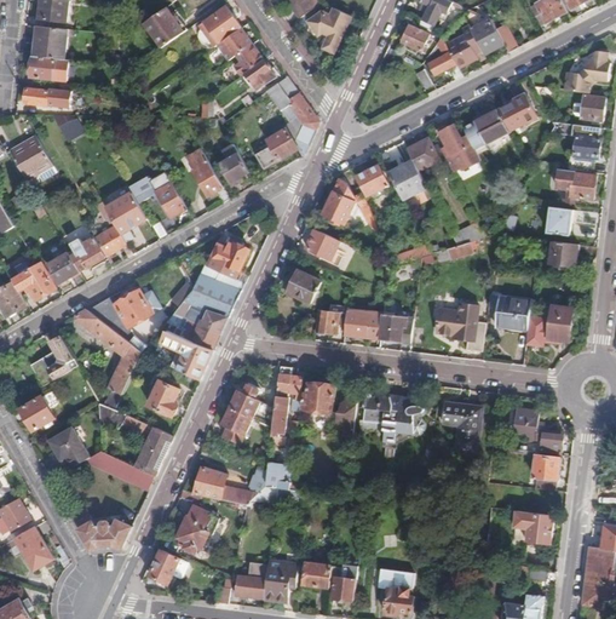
[(39,0),(36,18),(64,22),(67,0),(39,0)]
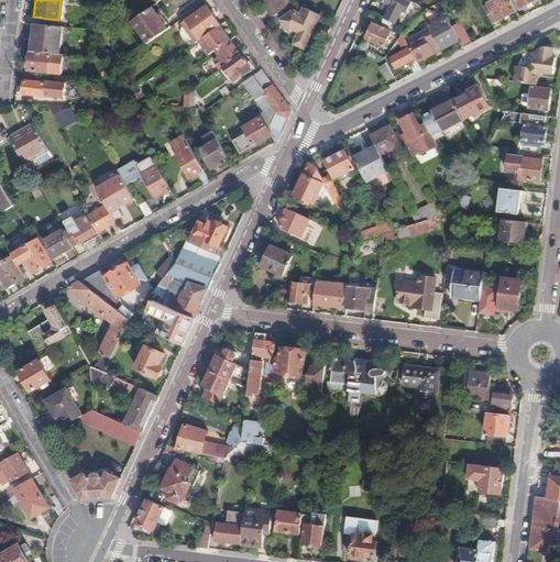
[(105,0),(106,3),(108,11),(114,10),(111,0),(105,0)]
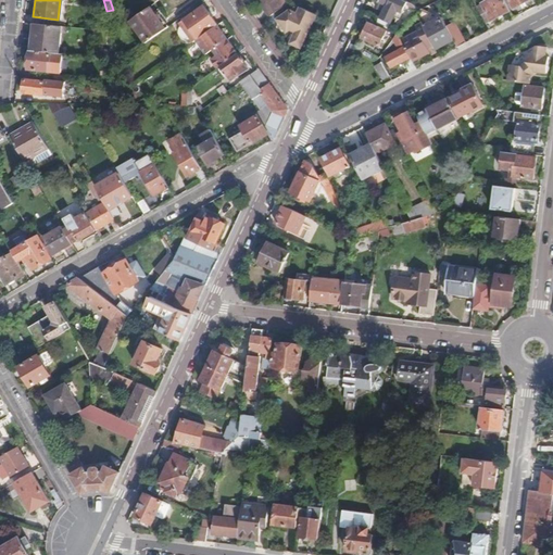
[(263,7),(268,15),(286,3),(283,0),(255,0),(261,0),(265,5),(263,7)]
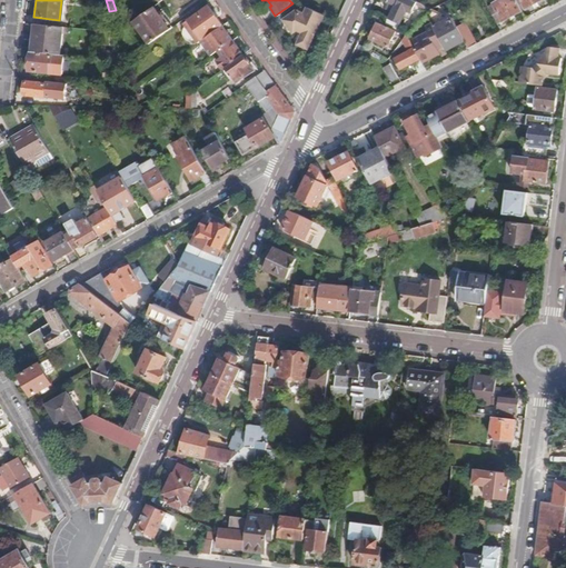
[(407,16),(414,0),(385,0),(387,1),(385,8),(390,10),(387,18),(398,22),(401,13),(407,16)]
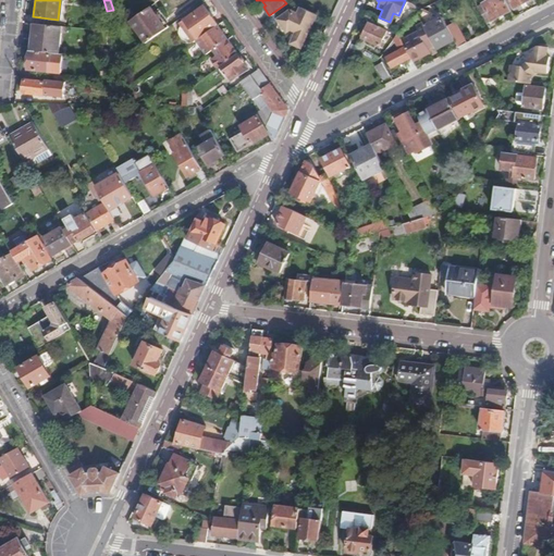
[(472,0),(471,1),(483,22),(508,9),(503,0),(485,0),(480,3),(478,0),(472,0)]
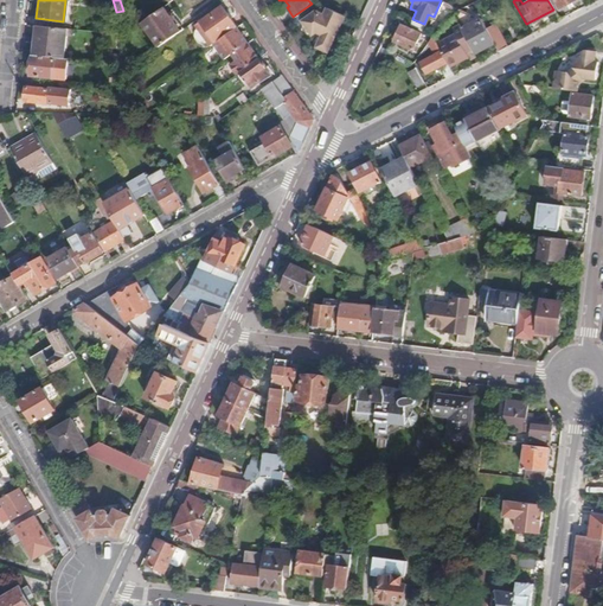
[(213,40),(235,25),(219,4),(193,23),(196,26),(206,42),(211,38),(213,40)]
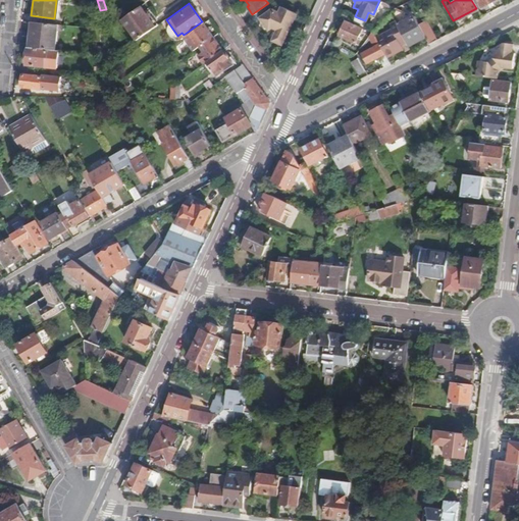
[(135,39),(153,24),(138,4),(118,17),(135,39)]
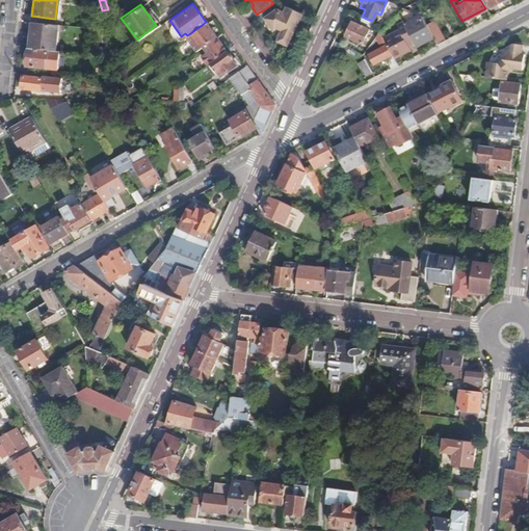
[(287,45),(300,14),(282,5),(264,18),(266,20),(265,23),(269,28),(271,28),(273,30),(278,28),(282,29),(276,41),(287,45)]
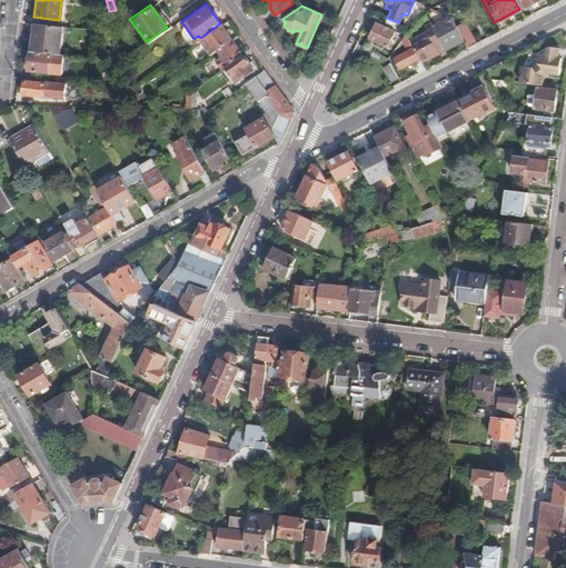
[(462,39),(457,31),(449,16),(432,26),(440,42),(444,48),(462,39)]
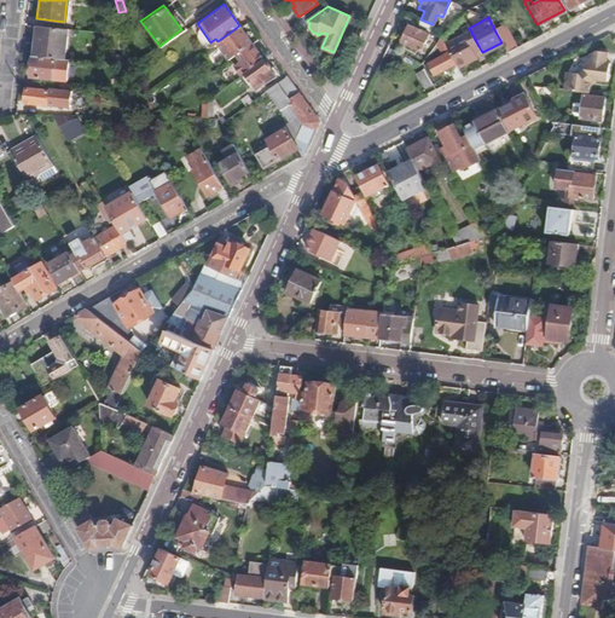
[(418,26),(429,32),(433,24),(421,19),(418,26)]
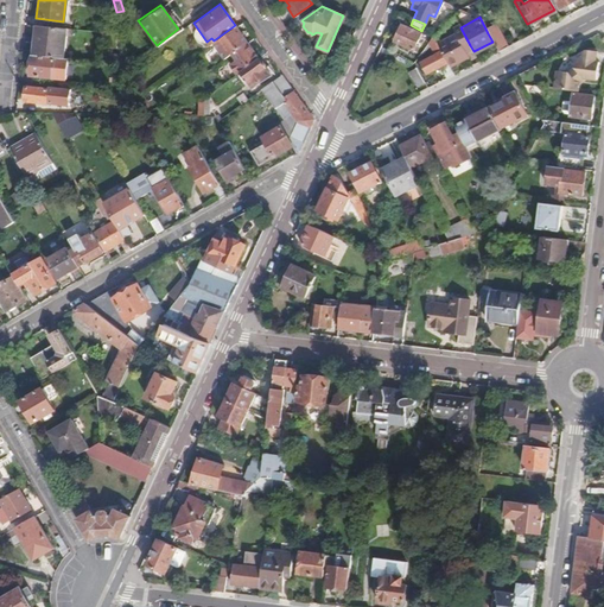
[(400,24),(393,40),(415,50),(418,45),(414,44),(419,32),(400,24)]
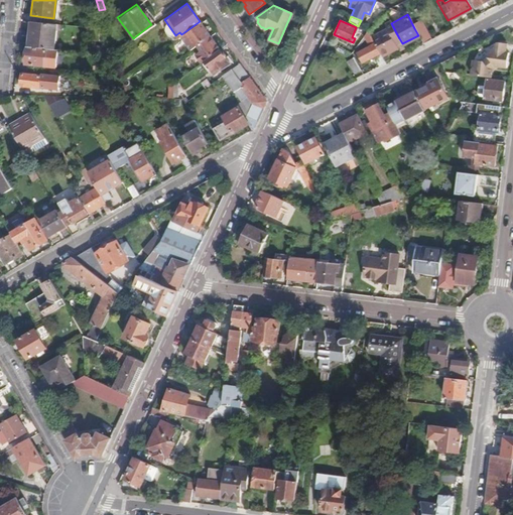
[(29,46),(54,48),(56,24),(31,21),(29,46)]
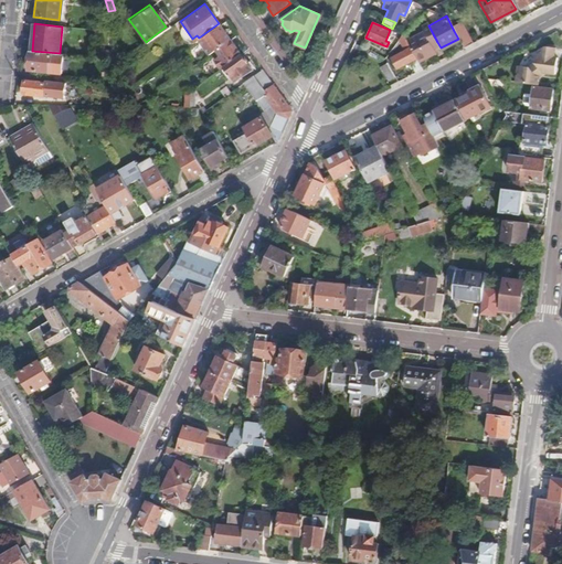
[(214,48),(229,38),(219,23),(199,38),(197,39),(208,53),(214,48)]
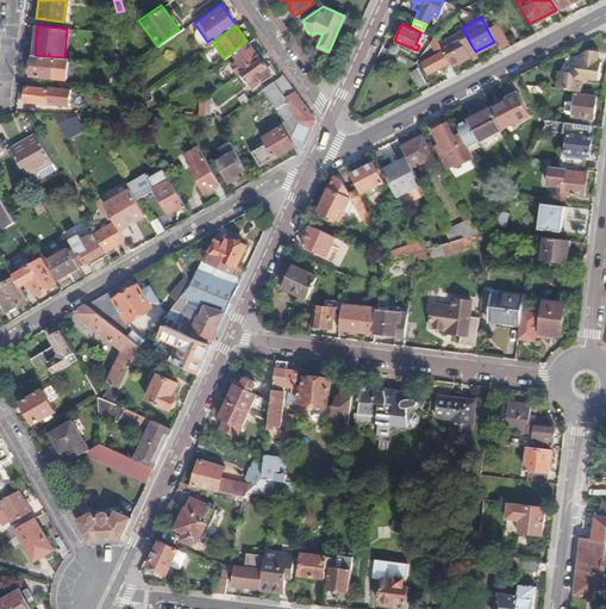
[(462,28),(462,25),(455,30),(457,36),(438,45),(448,64),(467,55),(464,50),(472,45),(462,28)]
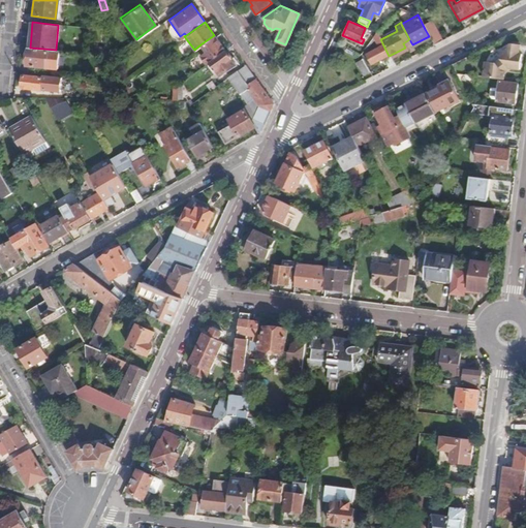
[(180,36),(171,23),(171,24),(168,27),(167,29),(168,33),(171,35),(172,36),(175,37),(176,37),(178,37),(180,36)]
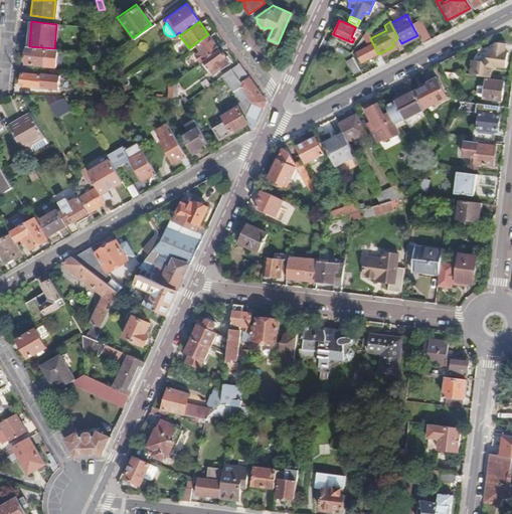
[(420,42),(429,38),(421,25),(413,28),(417,35),(420,42)]
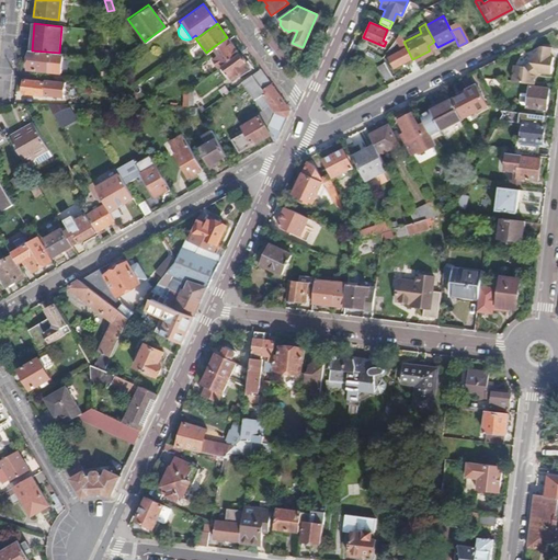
[(112,31),(103,31),(104,48),(112,48),(112,31)]
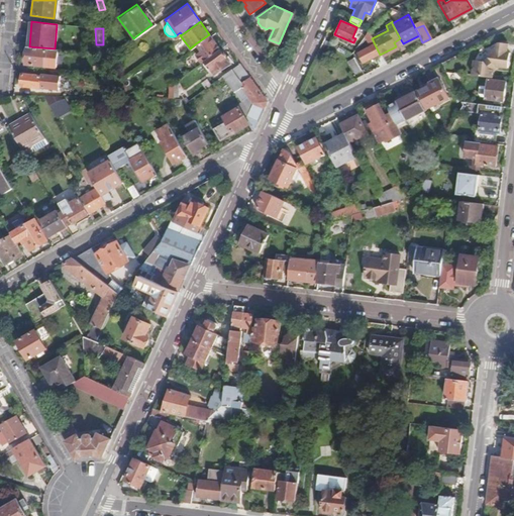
[(372,38),(367,29),(365,33),(370,44),(356,50),(362,61),(373,56),(375,62),(377,62),(382,59),(380,55),(372,38)]
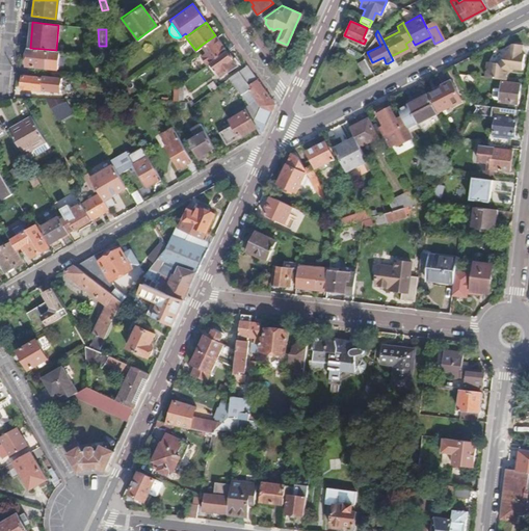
[(209,60),(225,49),(215,35),(202,45),(205,51),(200,55),(205,63),(209,60)]
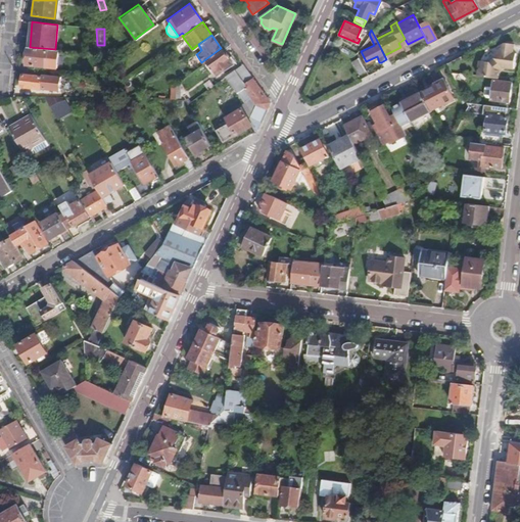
[(476,76),(495,79),(497,69),(501,66),(512,68),(514,53),(511,53),(512,44),(503,43),(498,45),(497,51),(493,51),(492,58),(487,62),(477,61),(476,76)]
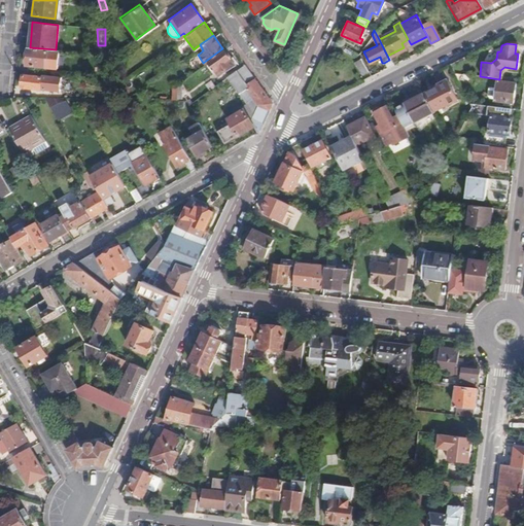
[(30,47),(27,46),(26,65),(57,69),(60,50),(56,49),(30,47)]
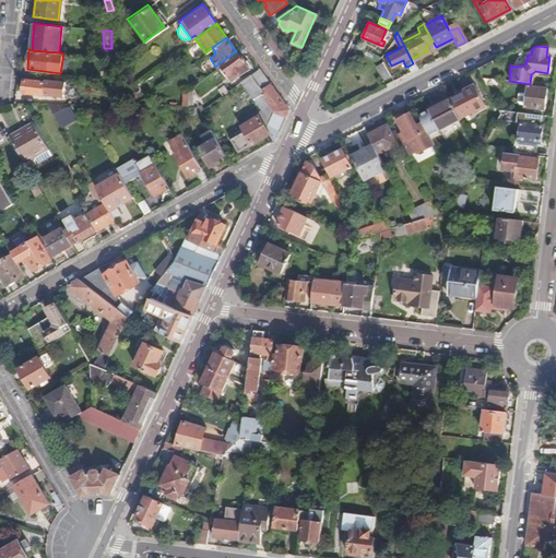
[(247,67),(236,51),(220,63),(231,80),(247,67)]
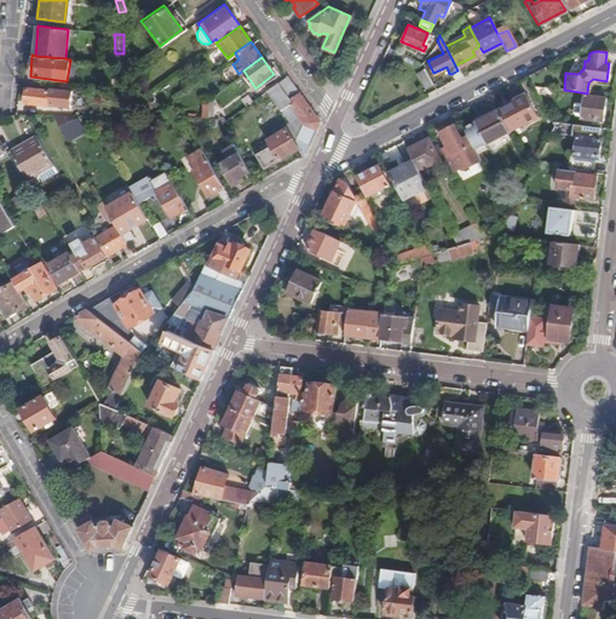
[(421,87),(430,84),(422,68),(415,72),(421,87)]
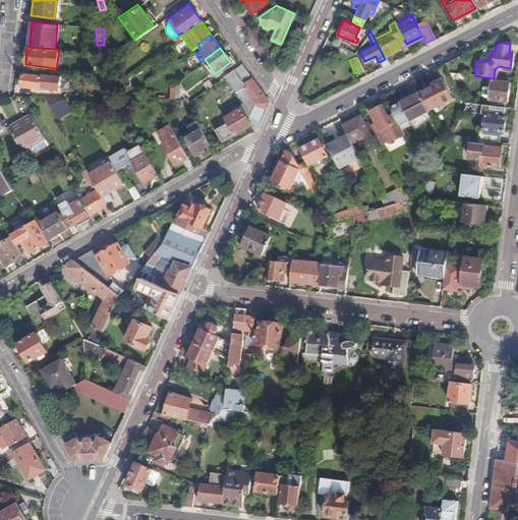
[(239,81),(248,74),(239,62),(223,74),(235,92),(242,87),(239,81)]
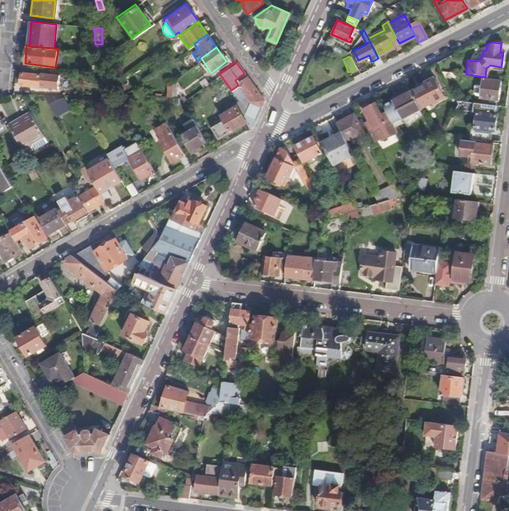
[(457,73),(440,71),(445,80),(456,81),(457,73)]
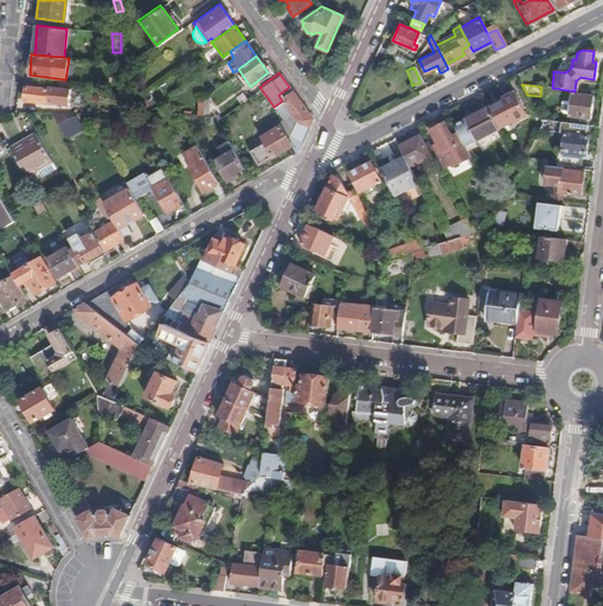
[(71,88),(50,85),(50,88),(27,85),(26,99),(70,103),(71,88)]
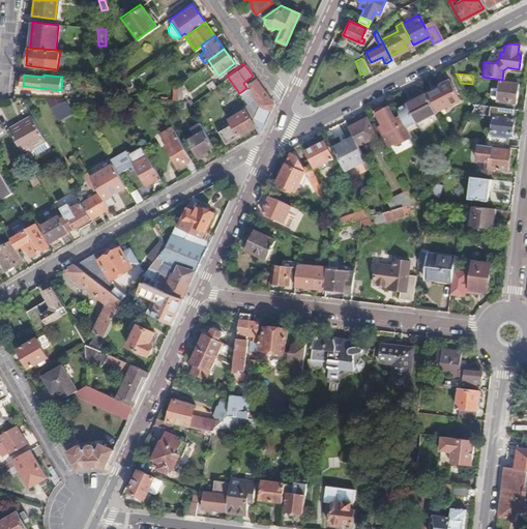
[(256,134),(259,131),(272,103),(253,76),(243,83),(246,88),(254,97),(260,106),(252,119),(249,120),(254,128),(256,134)]
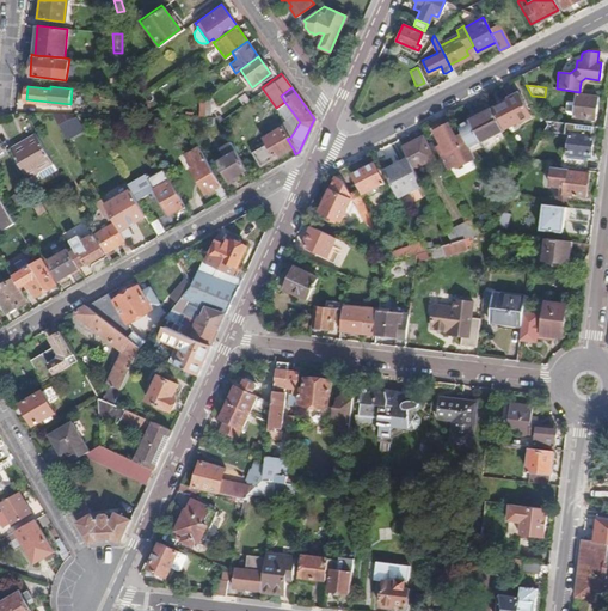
[(505,101),(491,108),(502,129),(529,115),(516,90),(503,96),(505,101)]
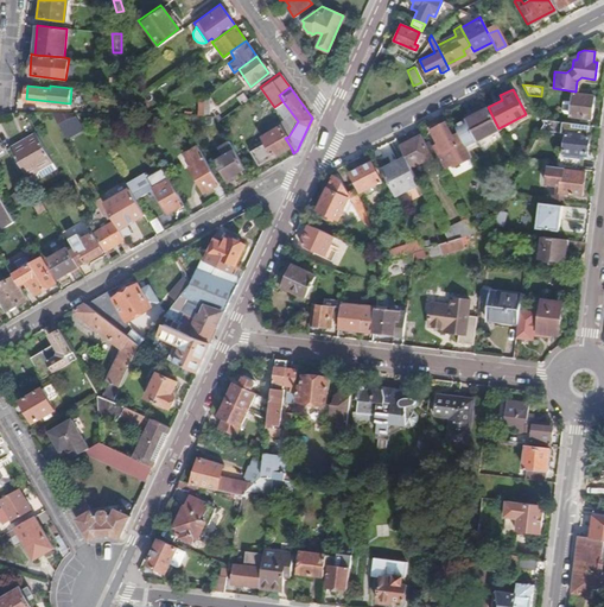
[(571,93),(567,115),(590,118),(592,96),(571,93)]
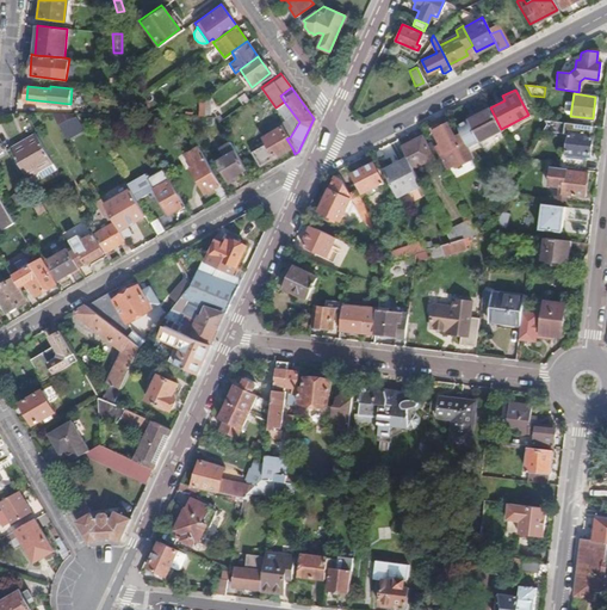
[(501,129),(490,108),(465,121),(476,142),(478,141),(485,151),(496,136),(501,134),(499,130),(501,129)]
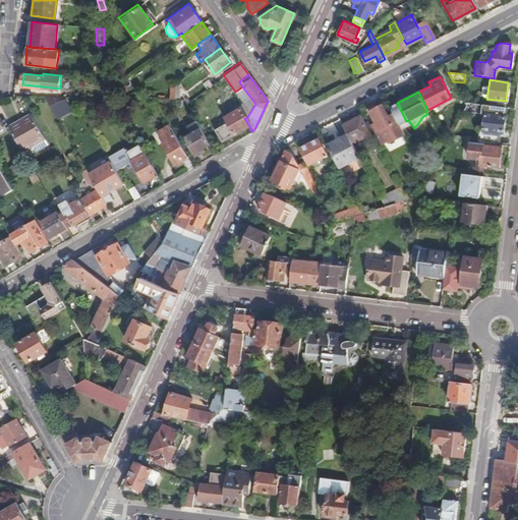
[(61,98),(42,97),(53,116),(67,108),(61,98)]
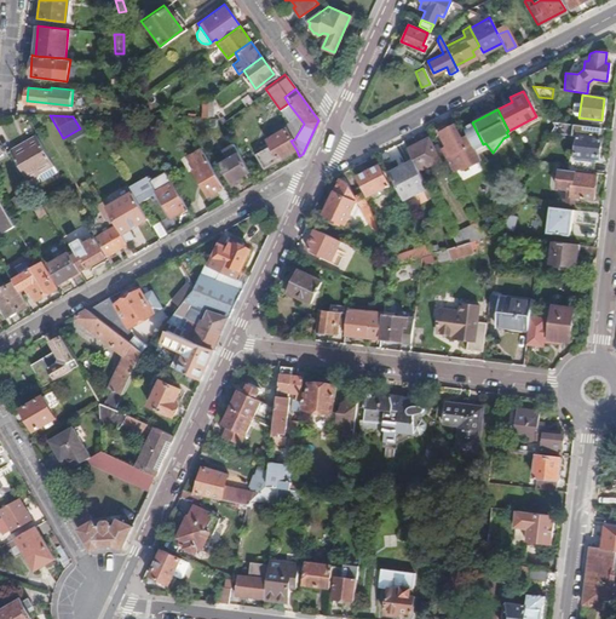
[(599,127),(552,122),(553,125),(550,132),(574,135),(573,154),(568,154),(565,168),(574,170),(589,172),(591,156),(597,158),(599,137),(598,137),(599,127)]
